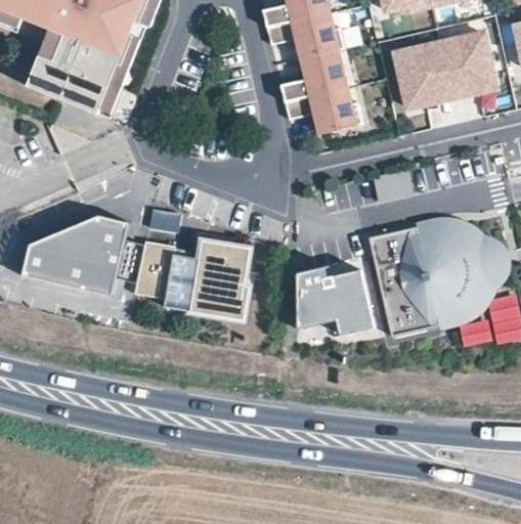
[(0,26),(37,42),(25,83),(105,119),(154,0),(0,0),(0,26)]
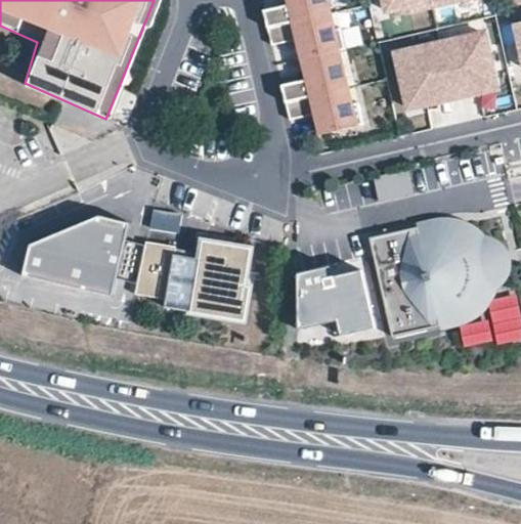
[(329,14),(326,0),(288,0),(289,4),(262,11),(265,29),(329,14)]
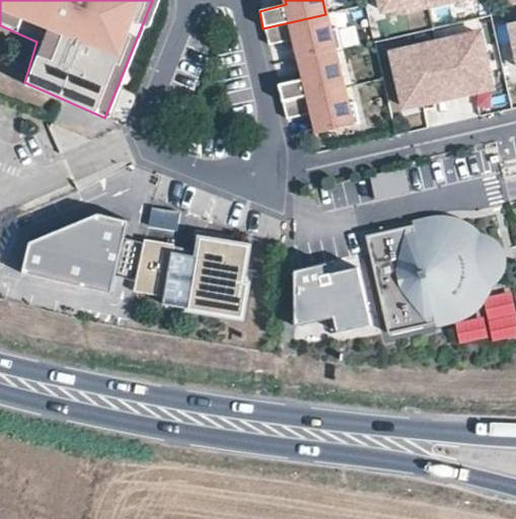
[(379,0),(382,10),(403,5),(404,10),(427,5),(425,0),(379,0)]
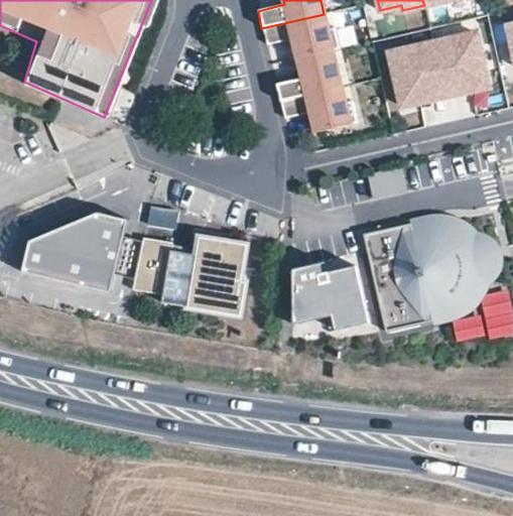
[(327,30),(324,14),(261,28),(266,44),(292,37),(297,58),(333,50),(341,48),(336,27),(327,30)]
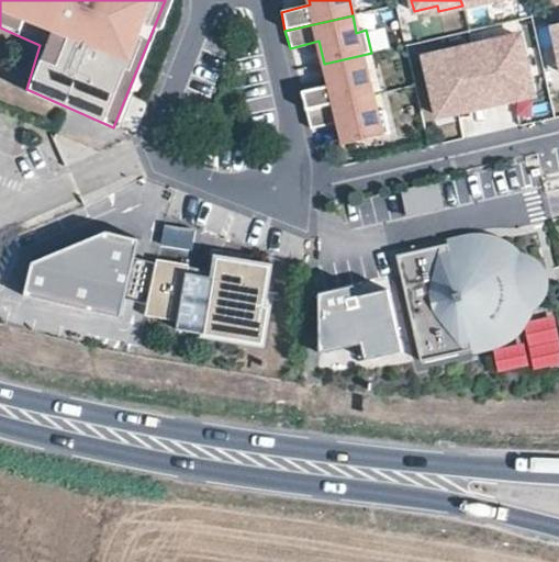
[(533,92),(521,42),(426,64),(439,115),(533,92)]
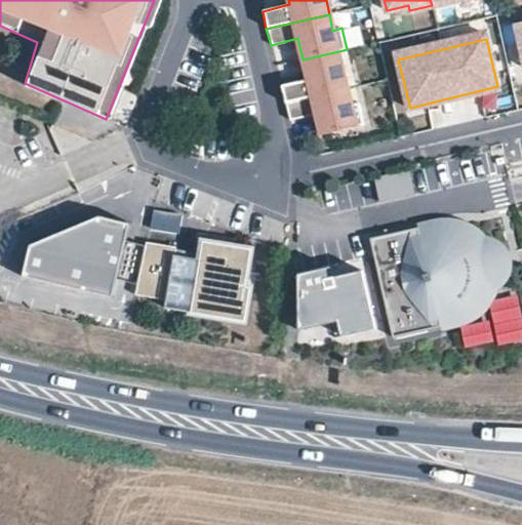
[(348,88),(338,51),(303,59),(307,80),(280,86),(284,104),(348,88)]
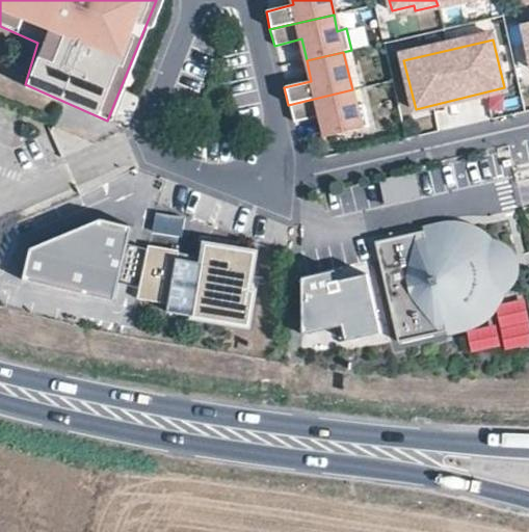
[(504,87),(416,109),(417,116),(506,94),(504,87)]
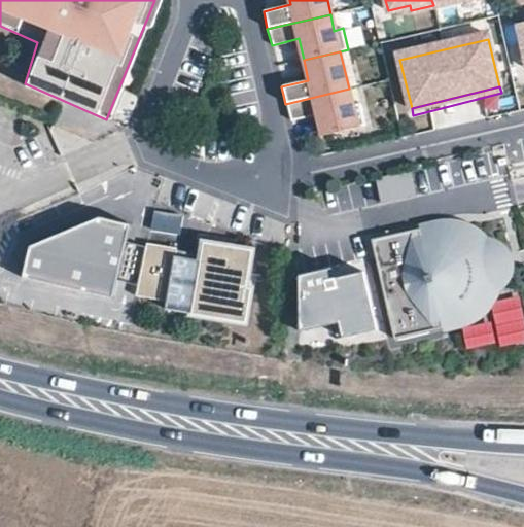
[(352,105),(349,89),(285,104),(289,120),(316,114),(320,136),(364,125),(360,104),(352,105)]
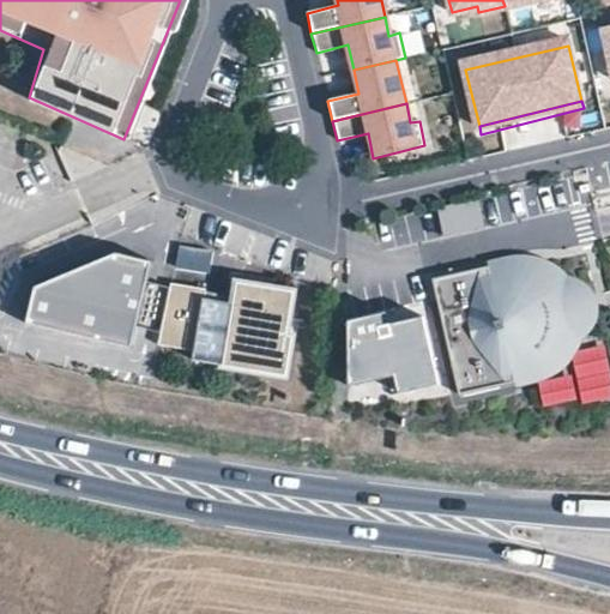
[(481,197),(442,206),(448,234),(487,224),(481,197)]
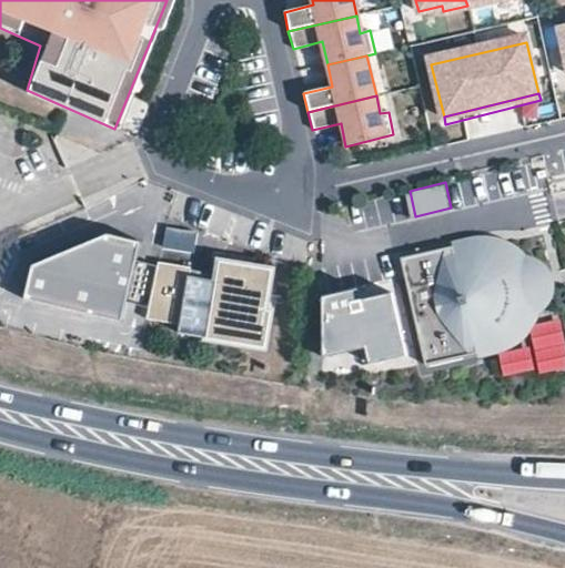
[(31,264),(23,297),(120,321),(124,301),(133,260),(138,241),(107,233),(31,264)]
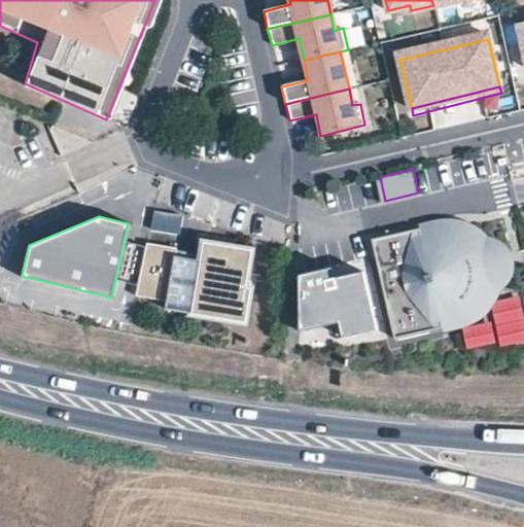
[(425,226),(371,238),(392,338),(455,324),(461,322),(470,317),(476,313),(479,310),(483,305),(487,299),(490,294),(492,290),(494,286),(500,287),(502,281),(502,276),(503,271),(503,269),(505,269),(504,261),(502,254),(500,254),(497,248),(496,246),(495,244),(490,247),(486,243),(481,238),(475,234),(468,231),(462,227),(457,225),(451,224),(445,223),(439,223),(432,224),(425,226)]
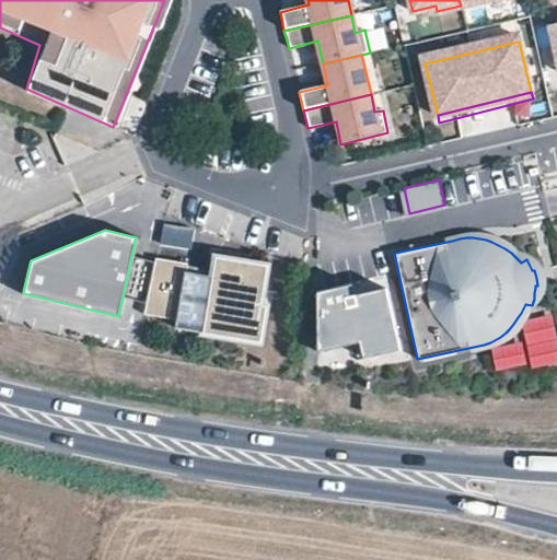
[(143,311),(171,316),(169,327),(255,342),(263,308),(257,307),(265,268),(212,256),(210,277),(182,272),(184,263),(153,255),(152,259),(144,302),(143,311)]
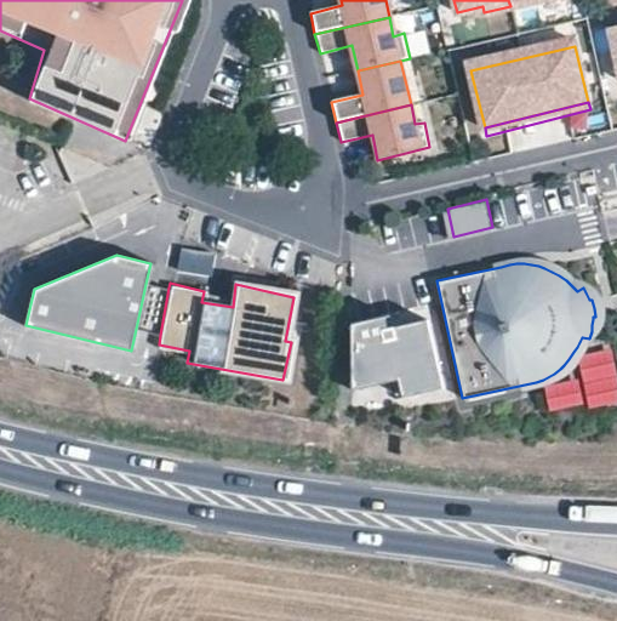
[(159,286),(146,284),(136,329),(150,332),(160,335),(169,288),(159,286)]
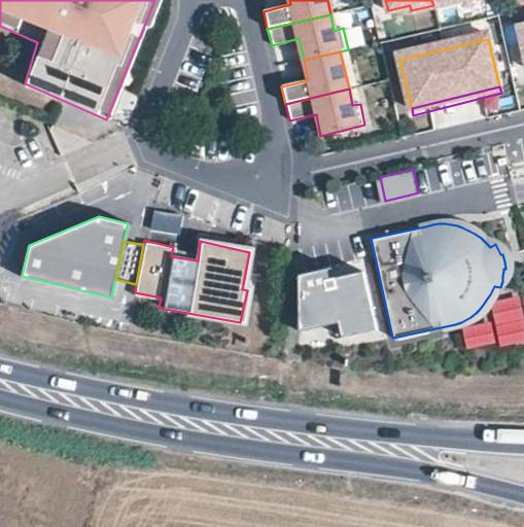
[(375,328),(360,270),(327,277),(325,267),(297,271),(298,328),(337,320),(340,335),(375,328)]
